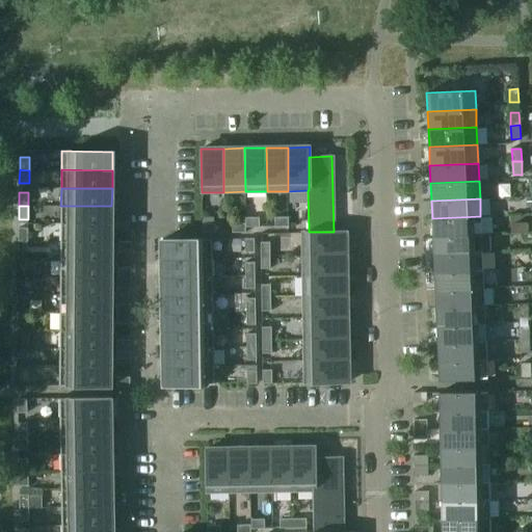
[(111,206),(60,206),(60,223),(111,224),(111,206)]
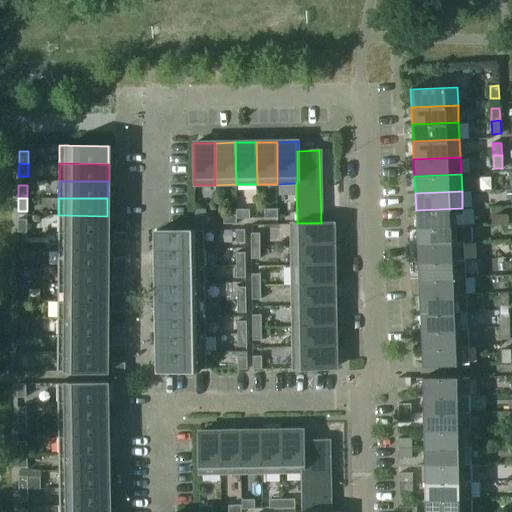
[(416,210),(416,228),(463,226),(462,208),(416,210)]
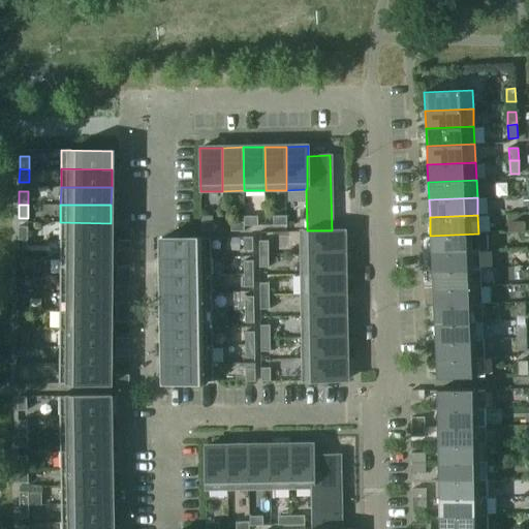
[(258,216),(245,216),(245,226),(258,225),(258,216)]
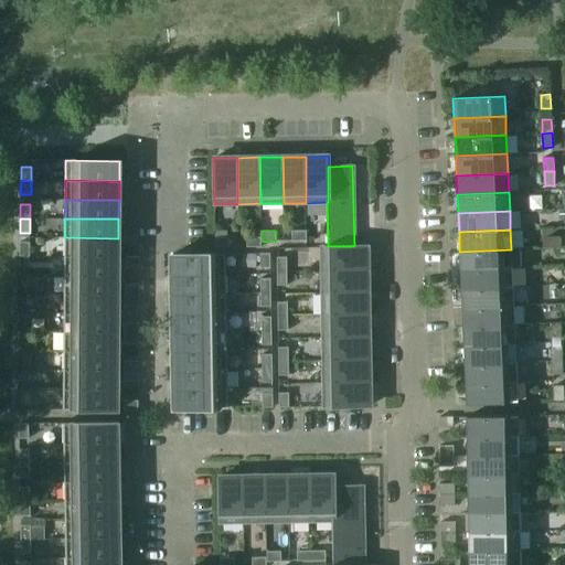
[(306,231),(291,231),(291,241),(307,241),(306,231)]
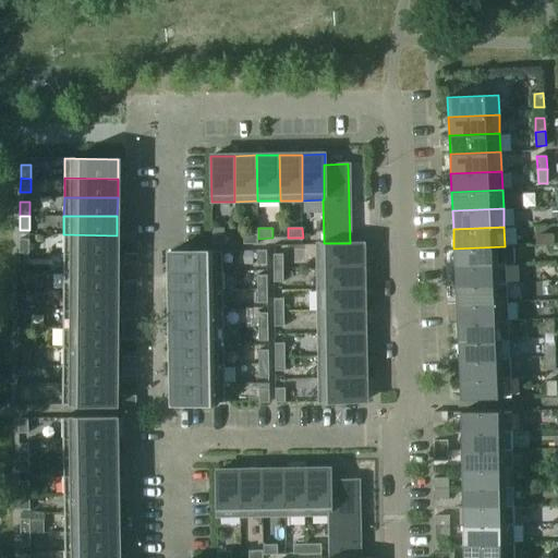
[(536,239),(536,241),(536,244),(557,242),(557,231),(552,232),(552,233),(542,233),(541,234),(540,234),(538,235),(537,237),(536,238),(536,239)]
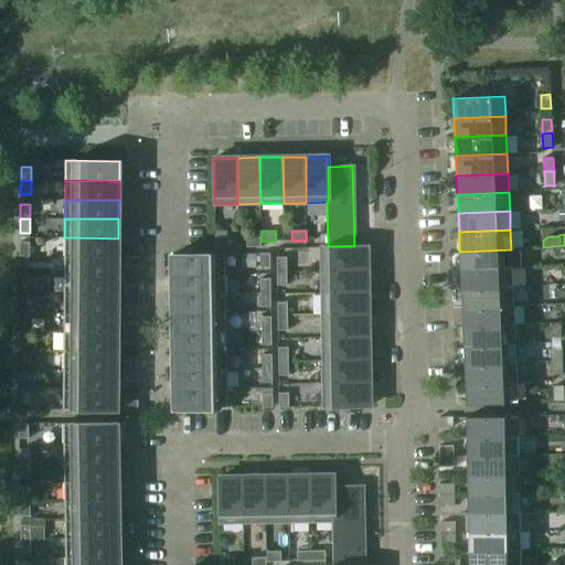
[(118,238),(64,237),(64,256),(118,257),(118,238)]
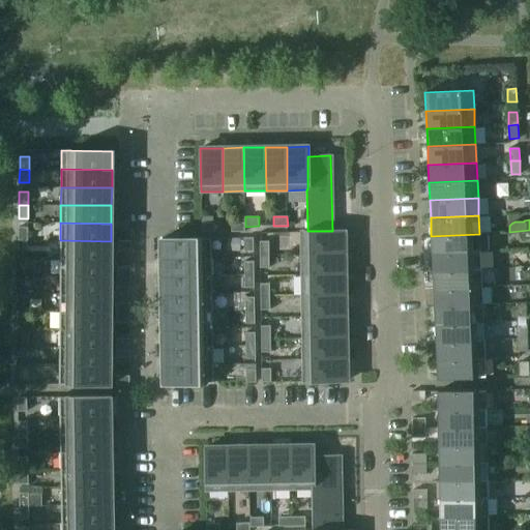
[(215,223),(201,223),(202,233),(215,232),(215,223)]
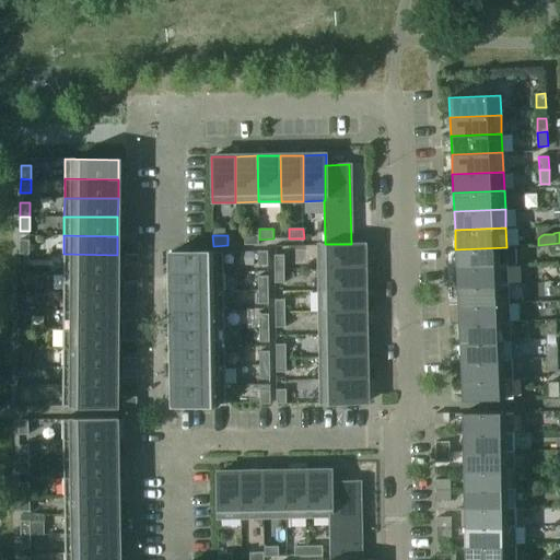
[(258,235),(244,235),(244,245),(258,245),(258,240),(258,235)]
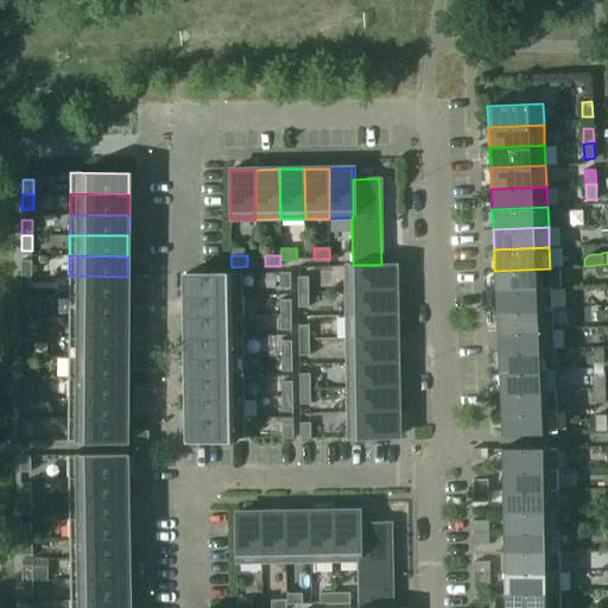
[(21,260),(21,276),(32,276),(32,260),(21,260)]
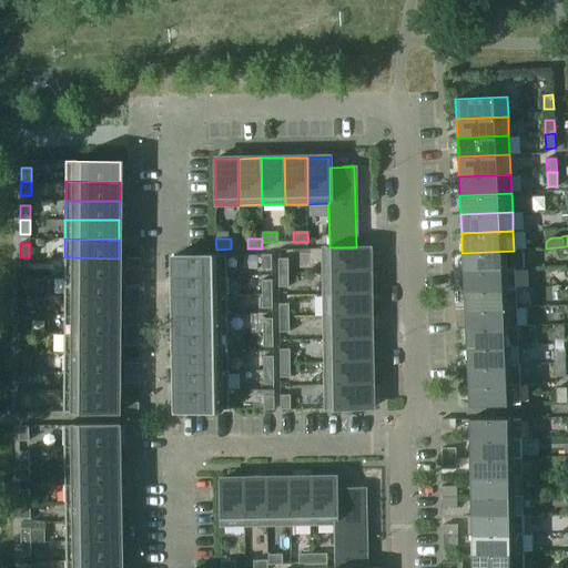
[(330,247),(323,247),(323,272),(369,271),(369,247),(358,247),(356,247),(330,247)]
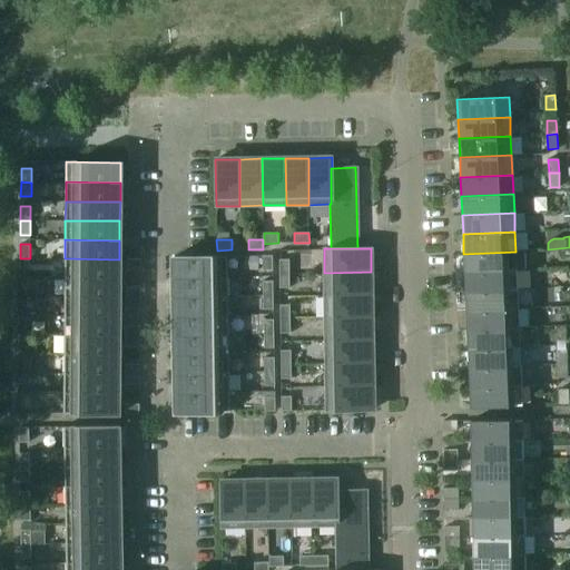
[(463,254),(464,273),(517,271),(526,269),(524,251),(516,252),(463,254)]
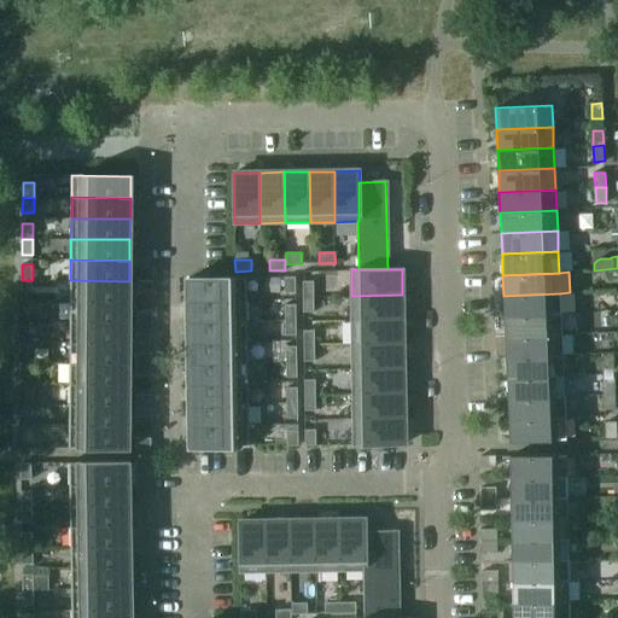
[(296,277),(284,278),(285,293),(296,293),(296,277)]
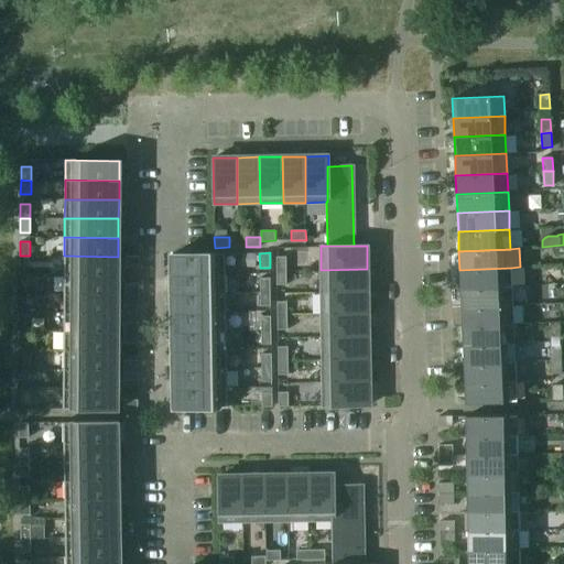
[(215,253),(171,255),(171,274),(225,273),(225,253),(215,253)]
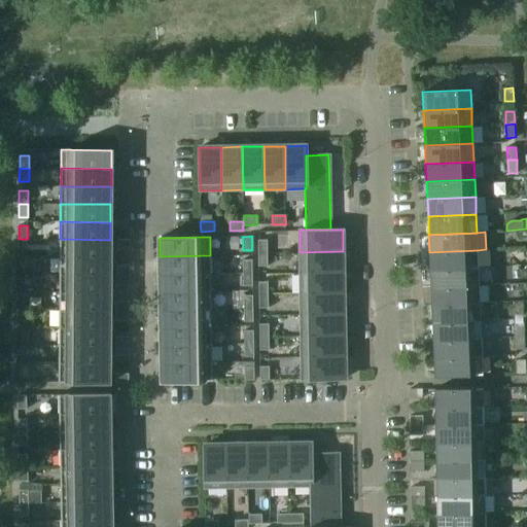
[(226,237),(226,249),(239,249),(239,237),(226,237)]
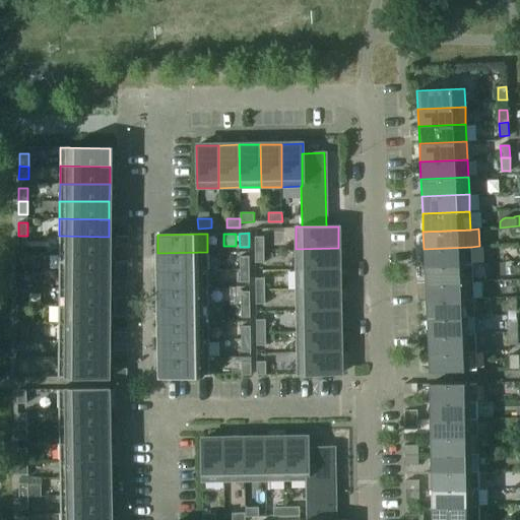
[(109,237),(59,236),(59,254),(109,254),(109,237)]
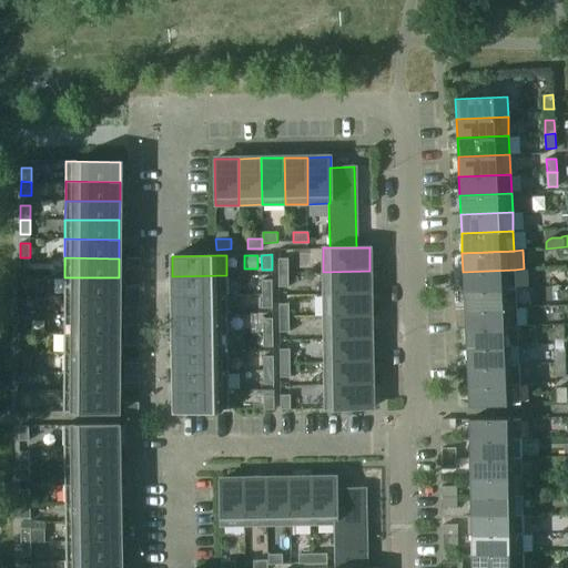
[(127,259),(125,259),(125,269),(140,269),(140,259),(127,259)]
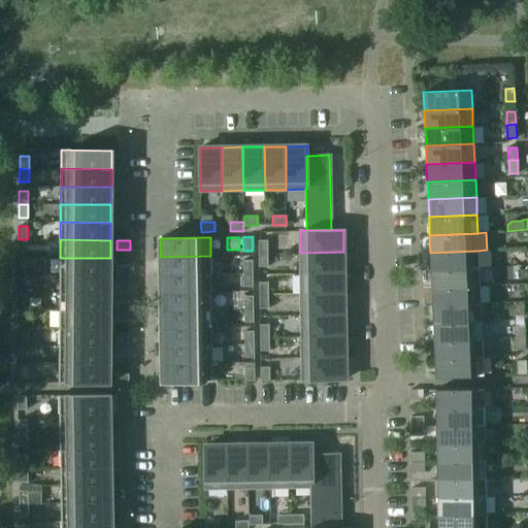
[(268,240),(259,240),(259,254),(268,254),(268,253),(268,240)]
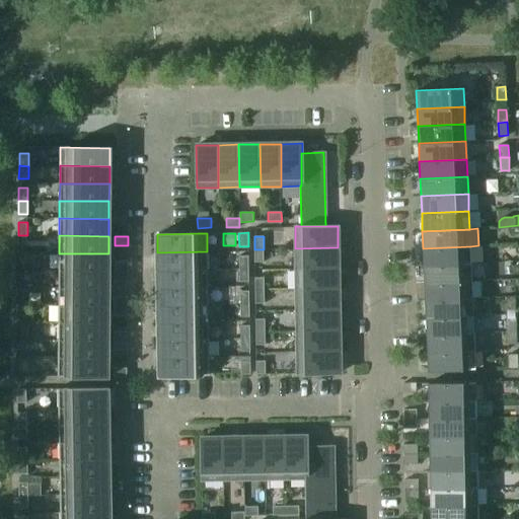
[(423,248),(424,266),(471,264),(470,246),(423,248)]
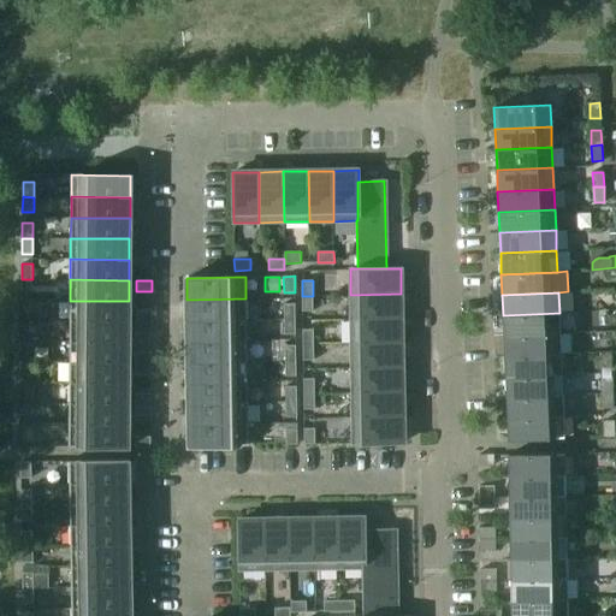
[(401,294),(350,295),(351,319),(401,319),(401,294)]
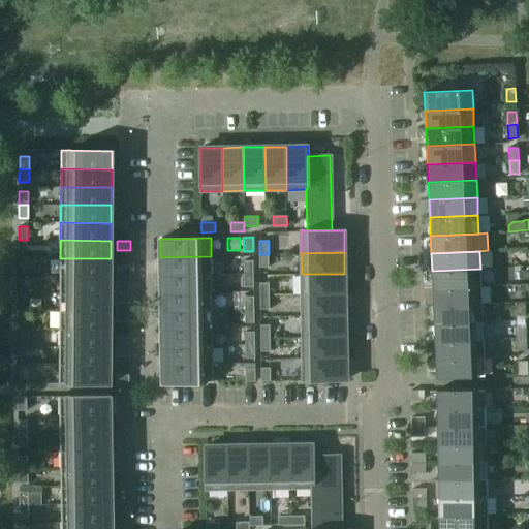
[(269,254),(259,254),(259,268),(269,268),(269,254)]
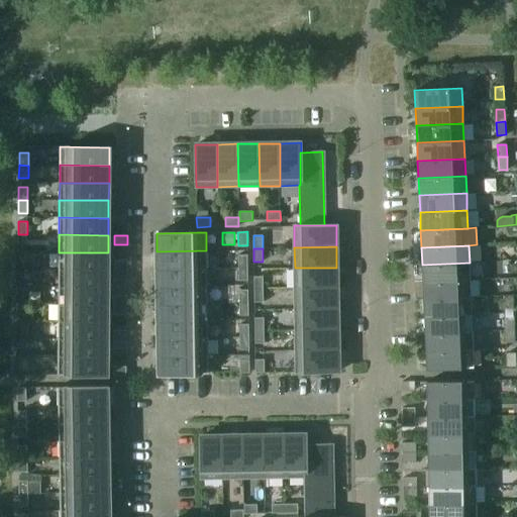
[(206,250),(157,251),(158,269),(207,268),(206,250)]
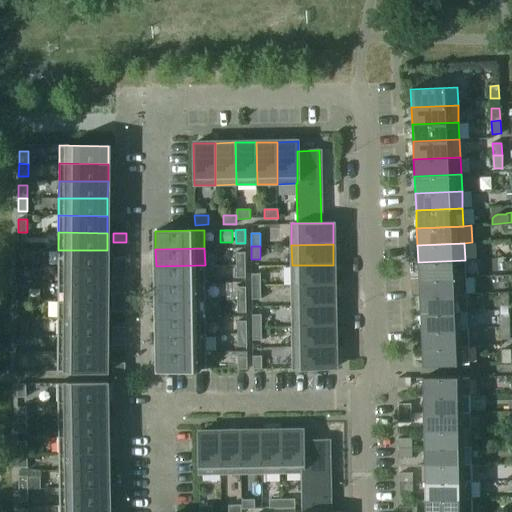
[(107,250),(58,250),(58,267),(107,267),(107,250)]
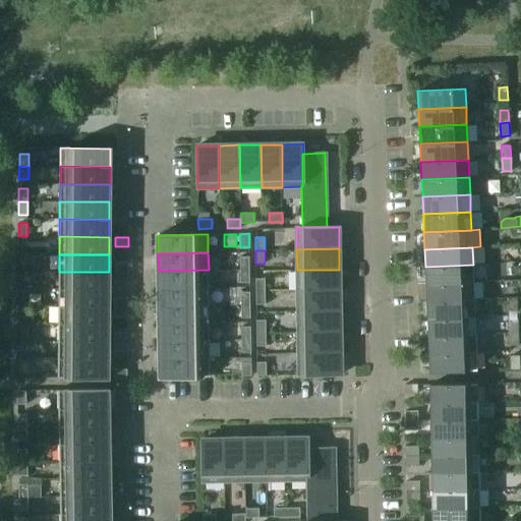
[(249,256),(240,256),(240,270),(249,270),(249,256)]
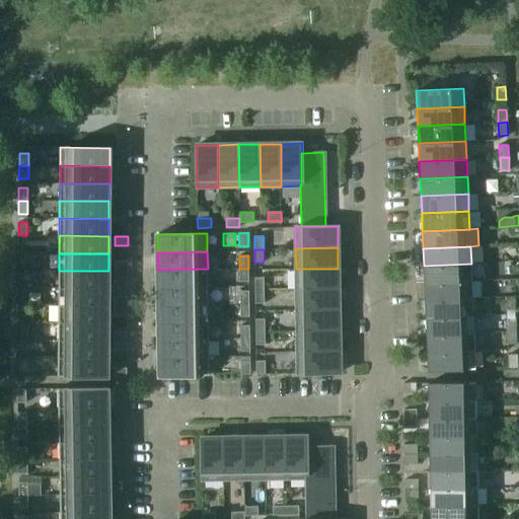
[(128,262),(115,262),(115,271),(128,271),(128,262)]
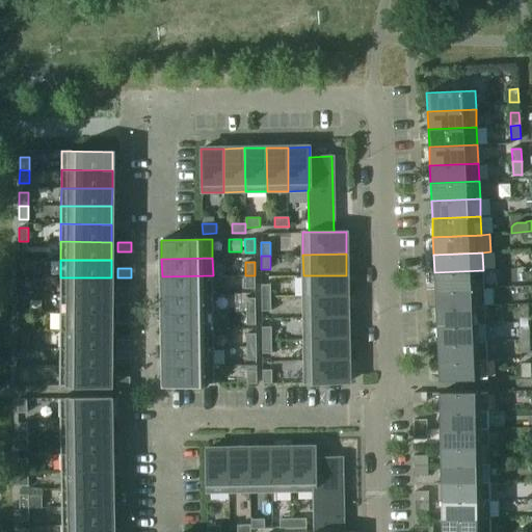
[(434,272),(435,290),(483,288),(483,270),(434,272)]
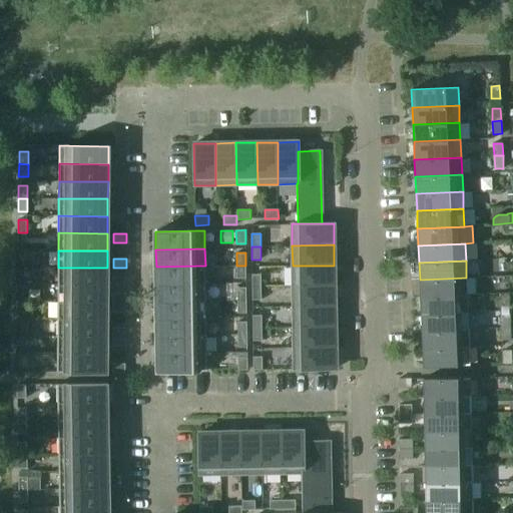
[(205,266),(156,267),(156,285),(205,284),(205,266)]
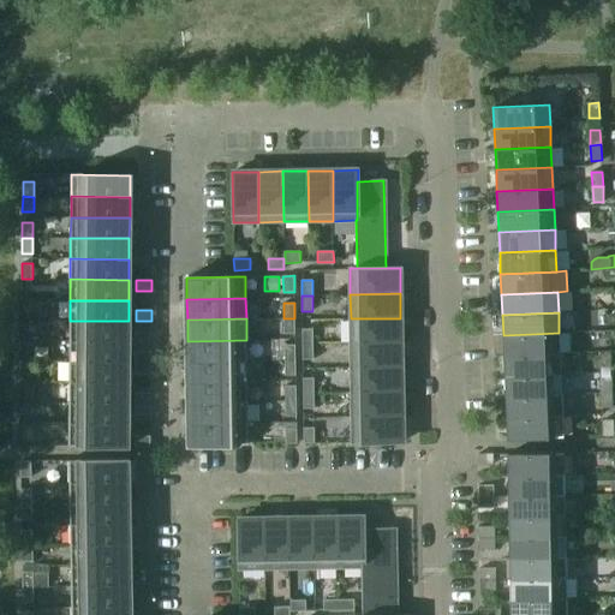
[(294,318),(284,318),(284,334),(294,334),(294,318)]
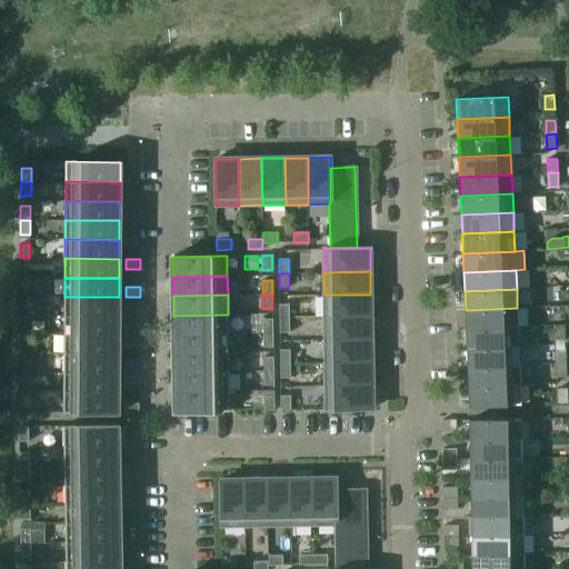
[(370,295),(325,295),(325,318),(371,317),(370,295)]
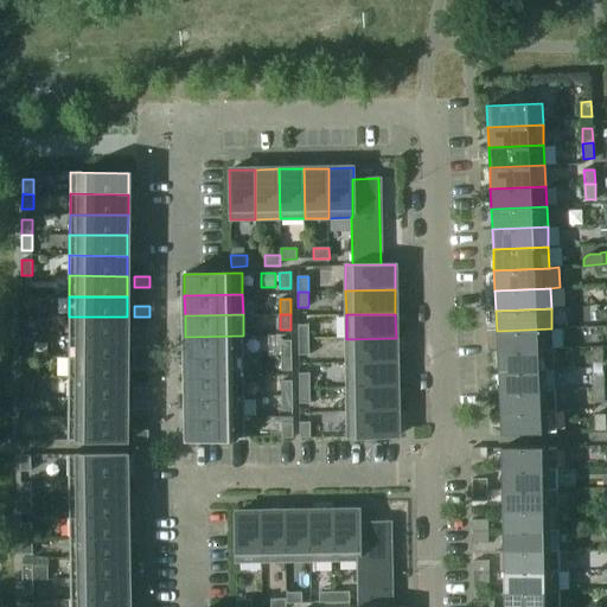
[(127,317),(69,317),(69,337),(127,338),(127,317)]
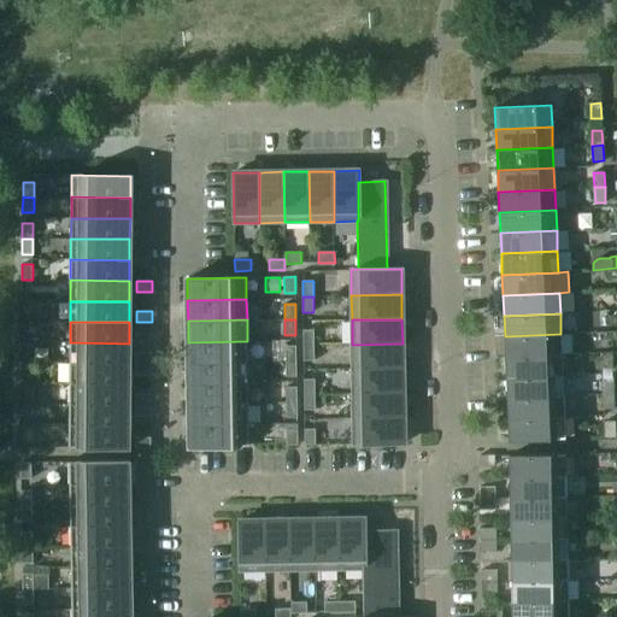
[(152,322),(136,322),(136,334),(152,334),(152,322)]
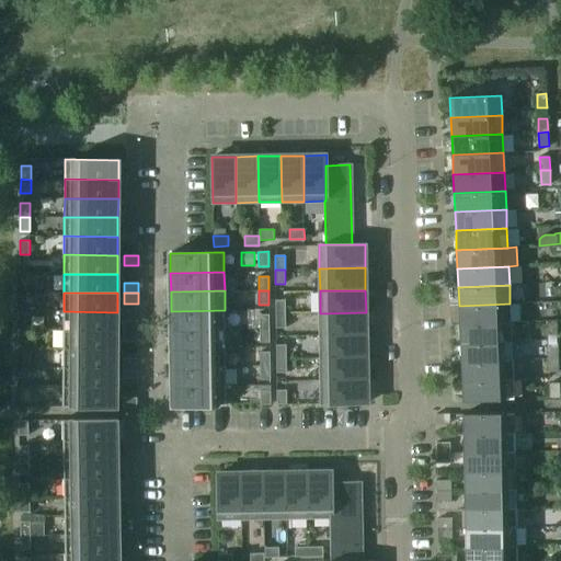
[(285,300),(275,300),(275,315),(286,313),(285,300)]
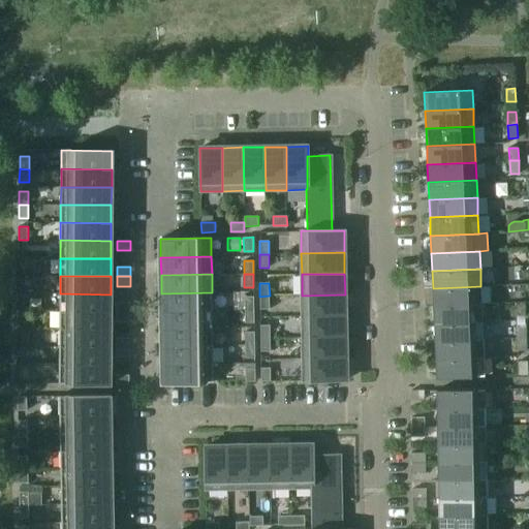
[(433,288),(433,306),(481,304),(480,286),(433,288)]
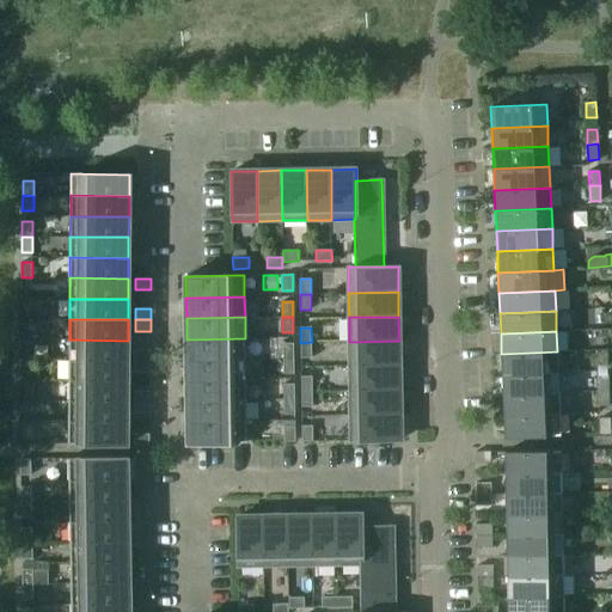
[(245,338),(187,340),(187,360),(245,359),(245,338)]
